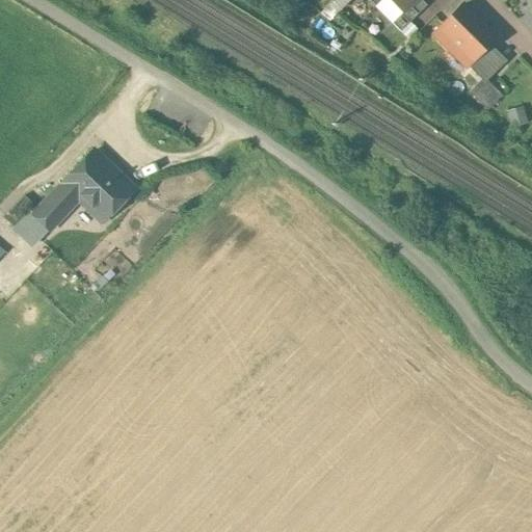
[(381,0),(375,6),(392,23),(403,12),(390,0),(381,0)]
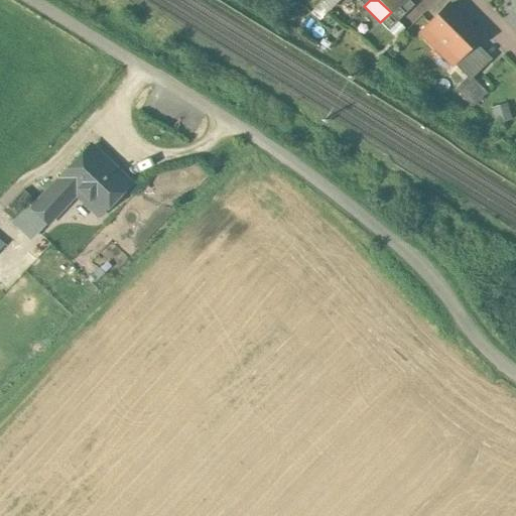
[(378,0),(391,12),(402,0),(378,0)]
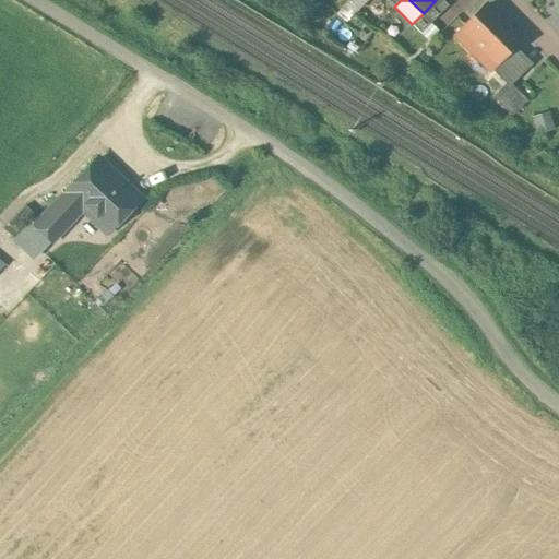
[(412,24),(412,25),(420,34),(449,7),(441,0),(436,0),(424,13),(412,24)]
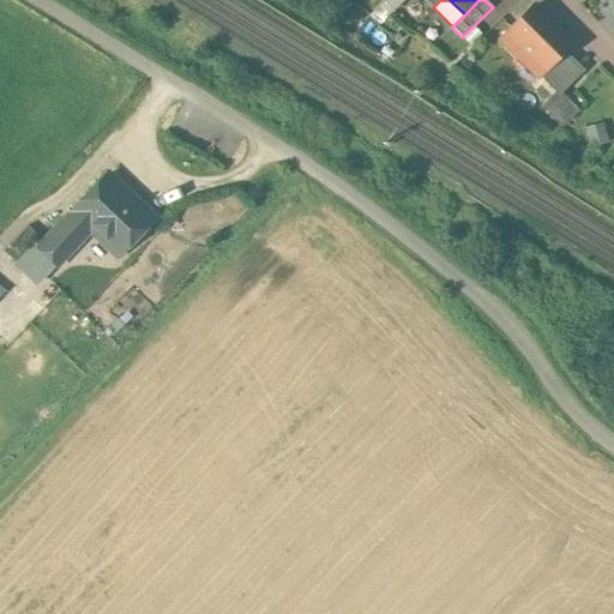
[(571,44),(534,6),(500,40),(517,56),(523,50),(542,71),(543,72),(561,53),(571,44)]
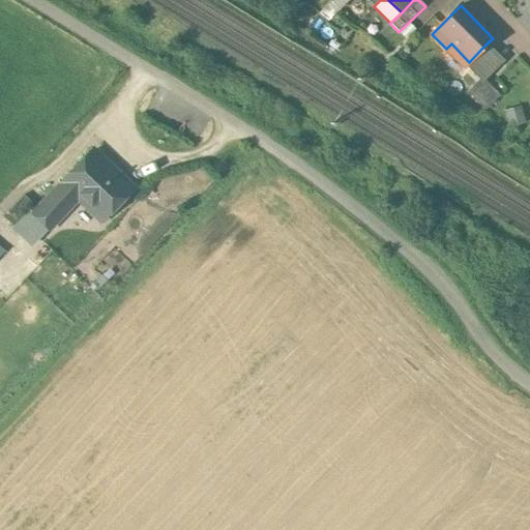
[(502,63),(484,46),(469,62),(468,61),(465,64),(480,80),(483,82),(484,82),(502,63)]
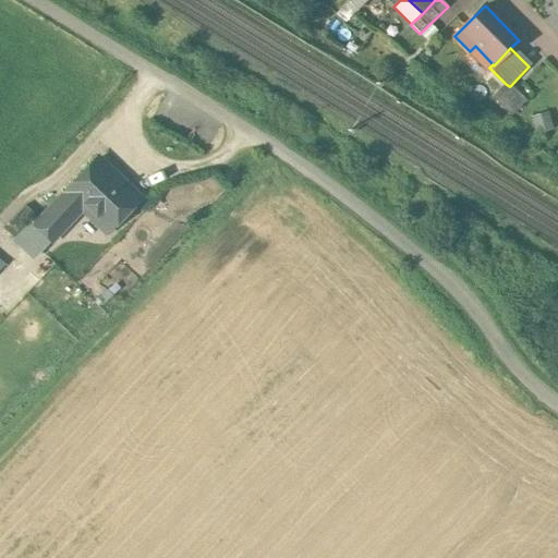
[(506,84),(493,97),(510,114),(524,100),(510,86),(509,86),(506,84)]
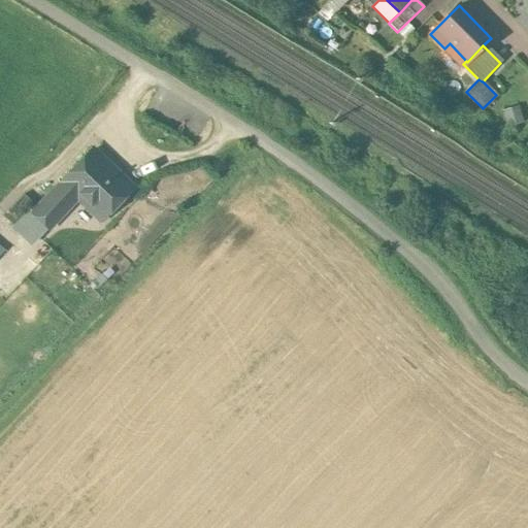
[(92,154),(65,183),(74,190),(102,217),(129,189),(92,154)]
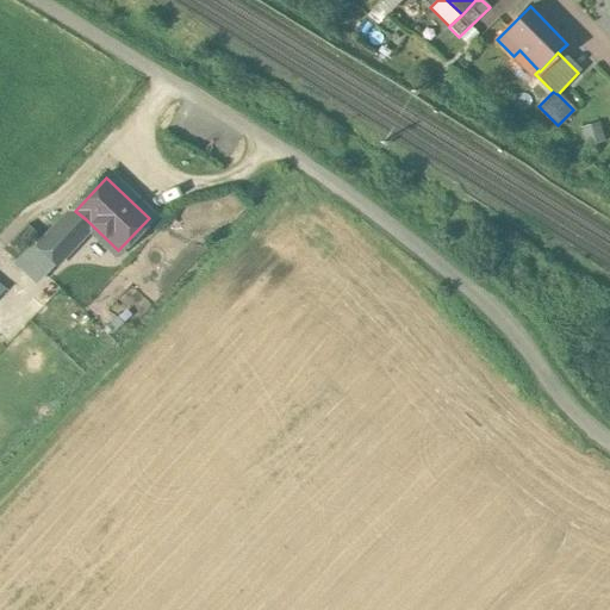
[(75,211),(44,242),(58,257),(82,234),(76,229),(86,219),(75,211)]
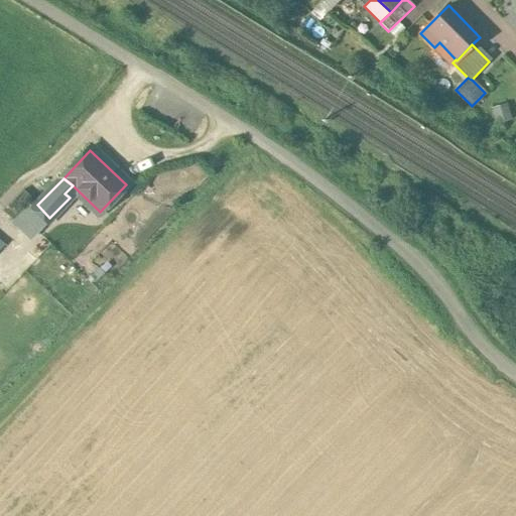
[(23,190),(7,207),(15,215),(32,199),(23,190)]
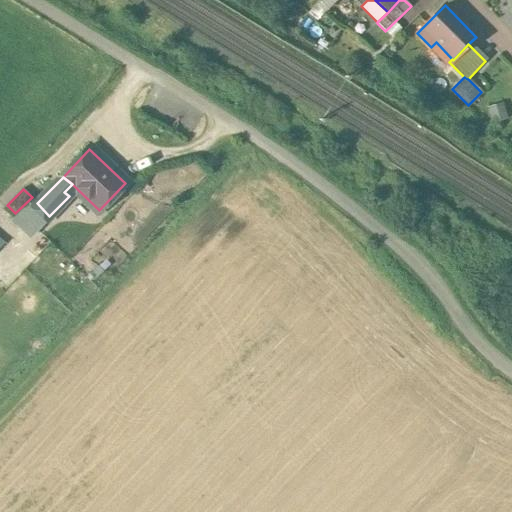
[(76,196),(57,215),(72,230),(91,211),(76,196)]
